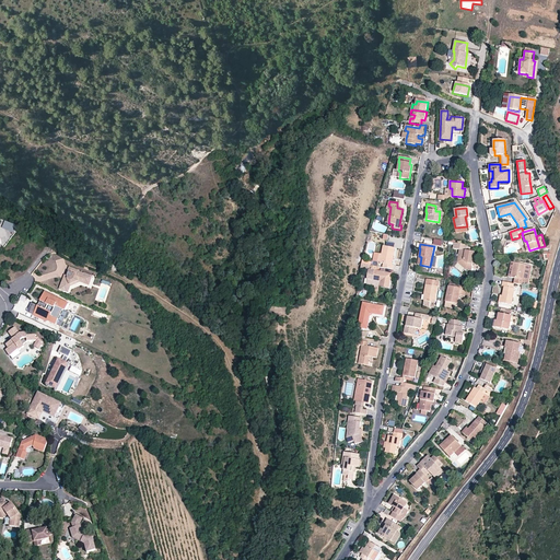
[(383,264),(383,268),(393,270),(394,266),(392,265),(395,247),(394,247),(386,246),(383,245),(382,254),(380,261),(380,263),(383,264)]
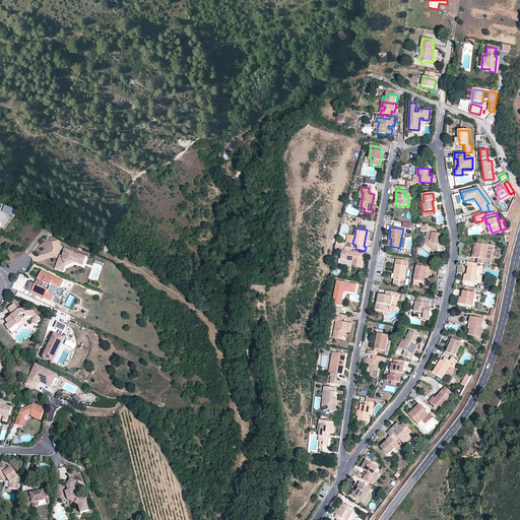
[(441,235),(433,234),(427,233),(425,244),(433,250),(438,251),(441,235)]
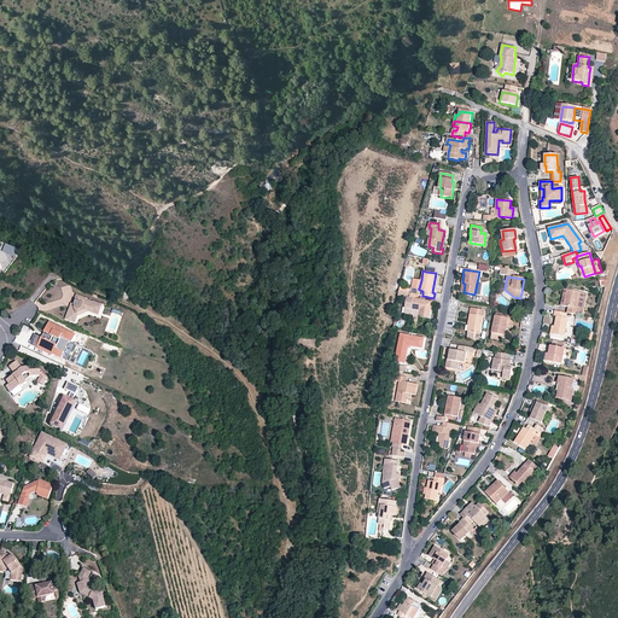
[(569,308),(567,314),(578,316),(579,309),(577,309),(581,292),(567,290),(564,307),(569,308)]
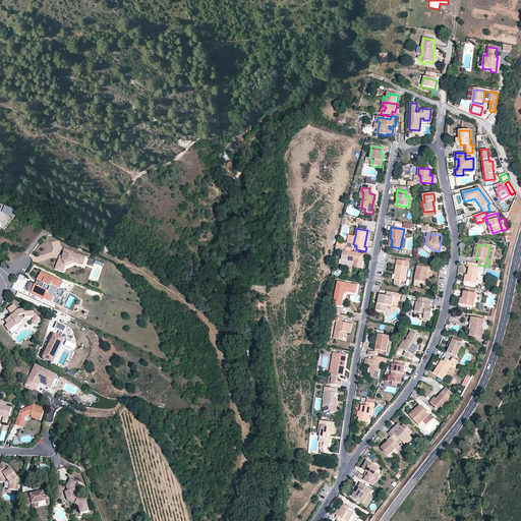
[(351,248),(344,247),(343,251),(348,252),(346,261),(354,262),(353,267),(362,269),(364,254),(351,252),(351,248)]
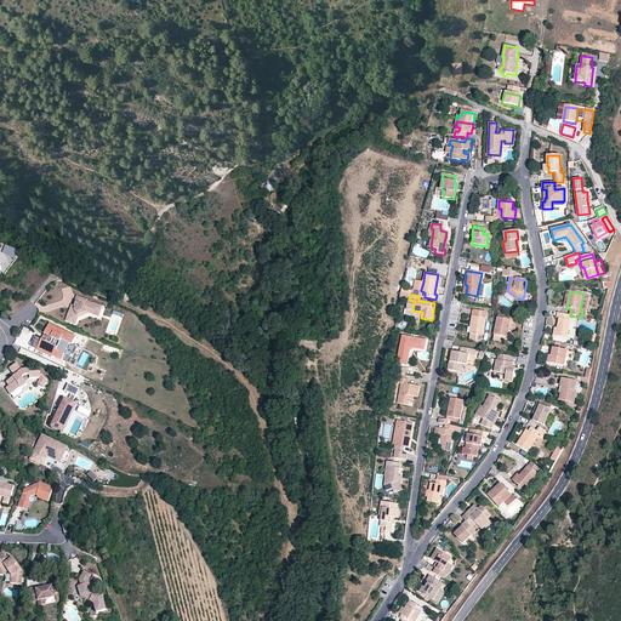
[(101,311),(103,305),(93,302),(87,301),(87,300),(78,296),(75,301),(78,301),(75,306),(73,305),(67,320),(77,324),(79,314),(87,311),(93,313),(95,308),(101,311)]
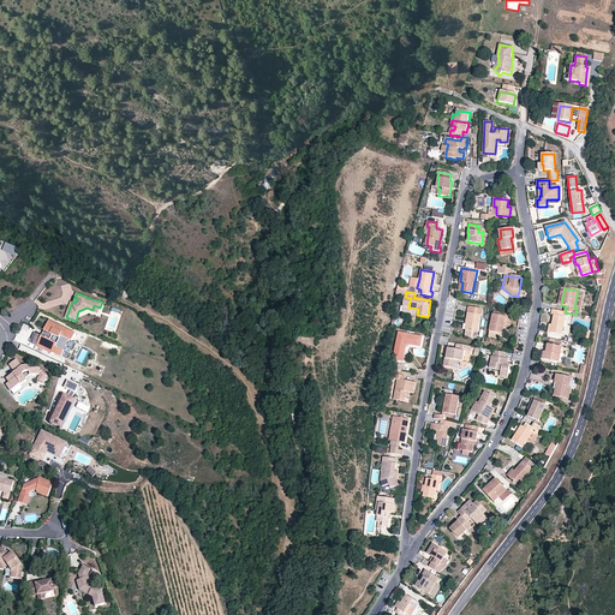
[(470,308),(469,314),(471,314),(469,326),(467,332),(478,333),(482,310),(470,308)]
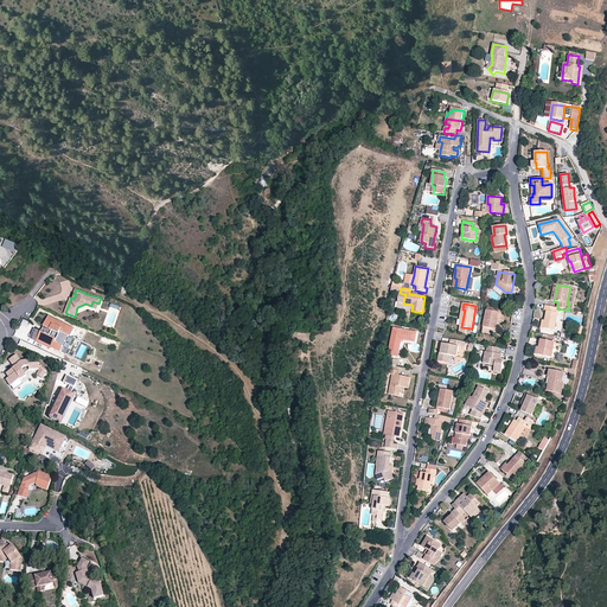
[(557,308),(545,306),(544,311),(547,312),(545,320),(543,328),(555,331),(558,313),(556,313),(557,308)]
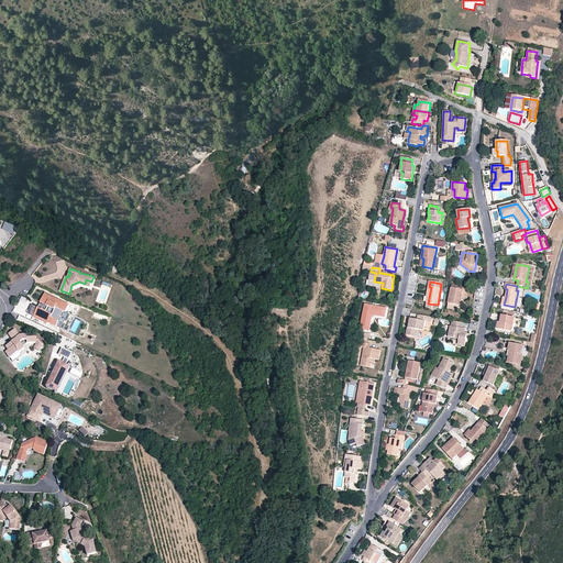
[(463,290),(452,288),(449,304),(461,307),(462,297),(467,298),(468,288),(464,287),(463,290)]
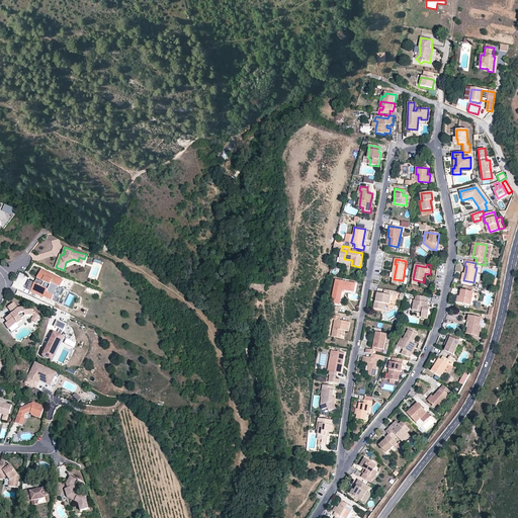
[(61,286),(64,280),(41,270),(37,278),(41,280),(39,285),(35,283),(31,291),(45,296),(46,296),(48,297),(51,298),(53,299),(59,285),(61,286)]
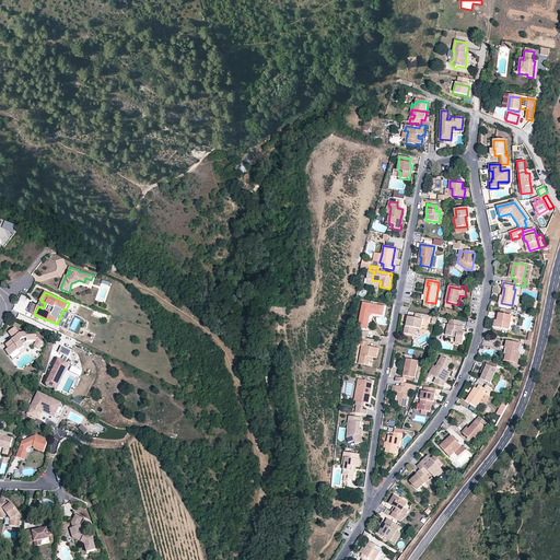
[(34,315),(38,306),(32,303),(28,312),(34,315)]
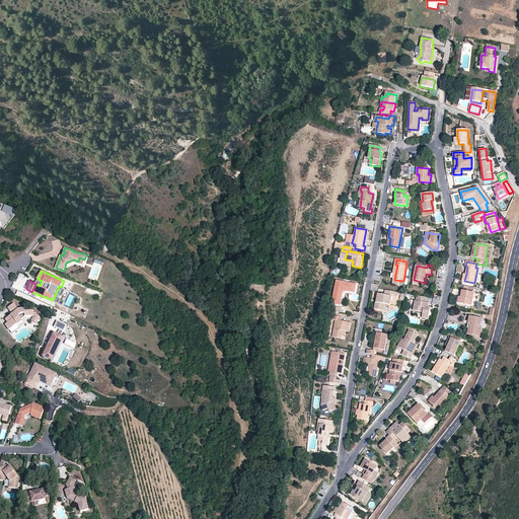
[(357,285),(337,282),(332,305),(341,306),(344,291),(355,293),(357,285)]
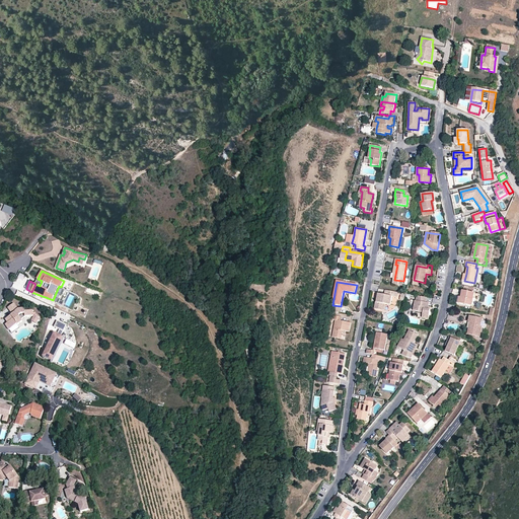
[(57,302),(63,288),(61,287),(59,286),(53,300),(57,302)]
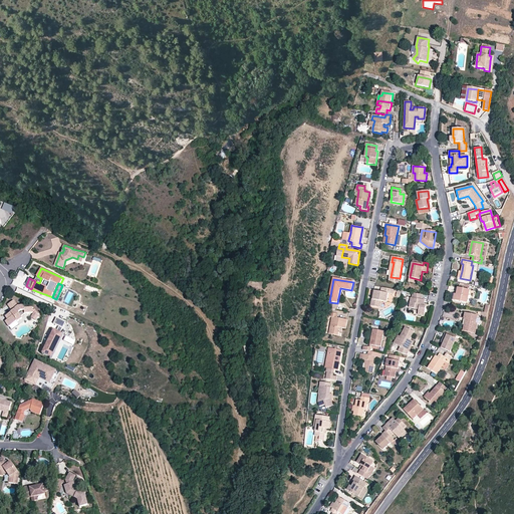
[(394,290),(381,287),(380,292),(375,291),(374,295),(373,295),(371,306),(376,307),(377,300),(381,301),(387,302),(388,294),(393,295),(394,290)]
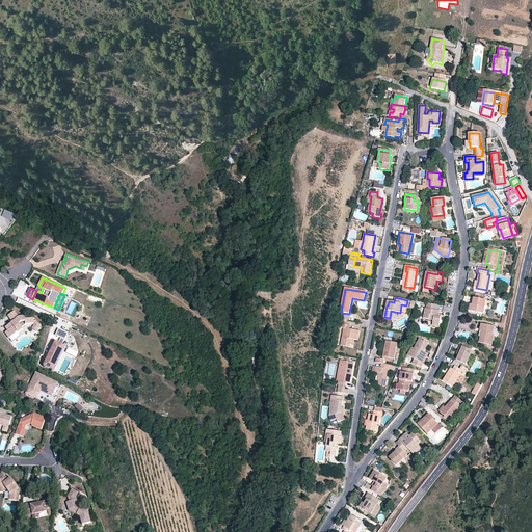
[(474,298),(473,306),(471,312),(483,314),(486,300),(474,298)]
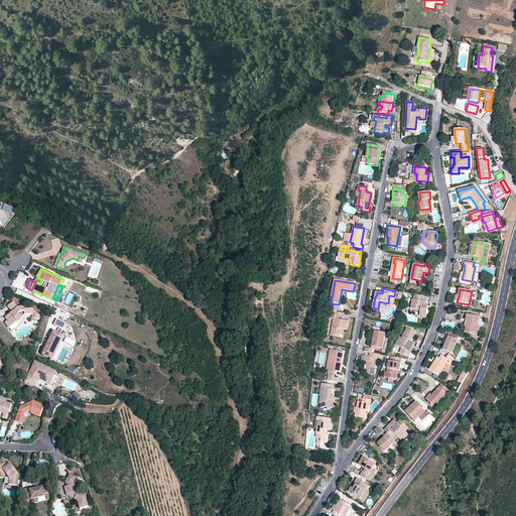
[(424,296),(414,294),(414,299),(413,299),(411,309),(420,311),(419,315),(426,317),(427,308),(425,307),(425,305),(426,301),(423,301),(424,296)]
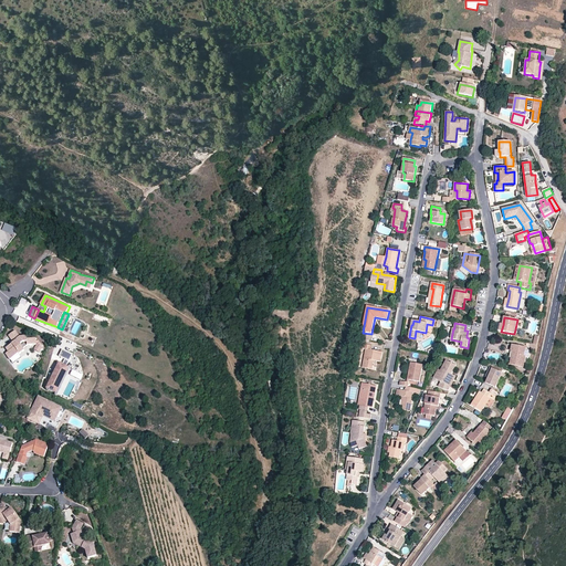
[(28,346),(27,339),(27,337),(20,337),(16,332),(8,336),(13,344),(14,346),(13,347),(12,345),(6,349),(8,353),(6,355),(9,360),(18,354),(19,355),(24,352),(23,349),(28,346)]
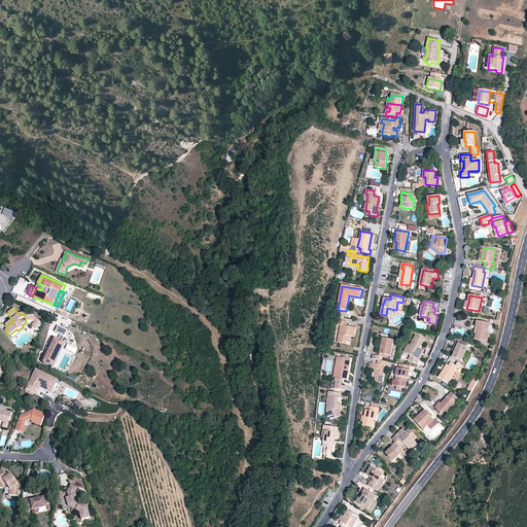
[(341,326),(338,341),(347,343),(348,337),(354,338),(356,328),(346,327),(347,322),(338,321),(337,325),(341,326)]
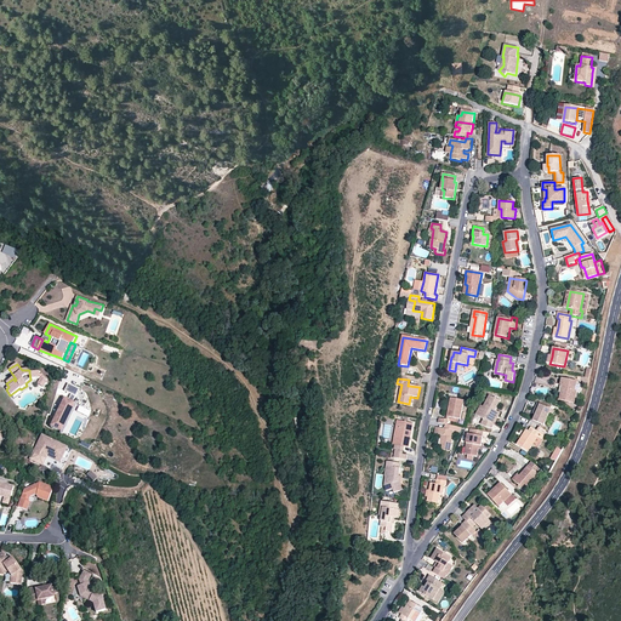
[(577,381),(563,379),(560,386),(563,386),(567,387),(564,396),(562,394),(560,400),(575,404),(576,392),(575,392),(577,381)]
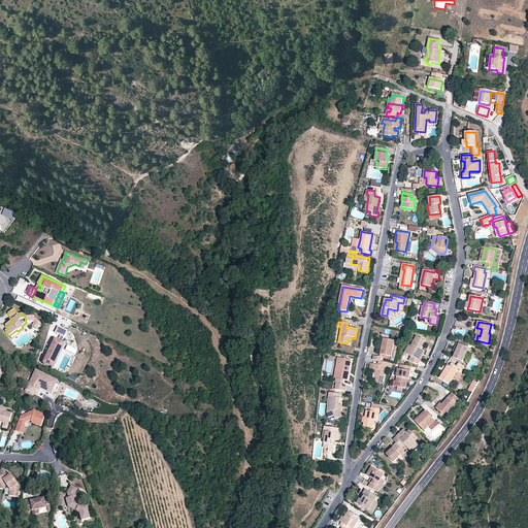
[(64,336),(67,331),(61,328),(58,334),(60,335),(64,336)]
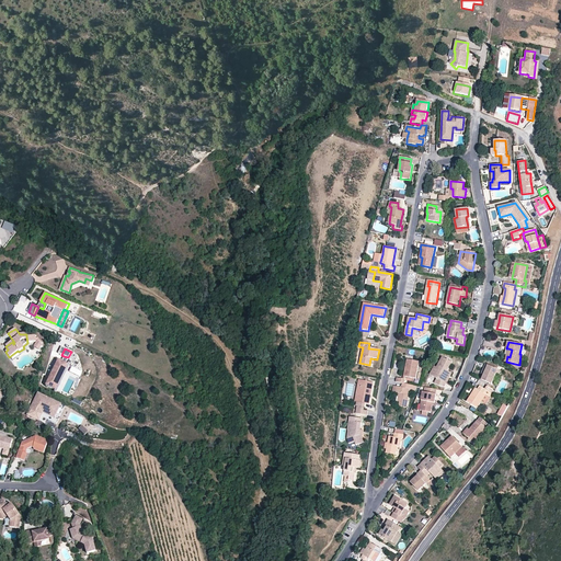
[(56,390),(67,364),(65,363),(68,357),(64,356),(61,361),(57,359),(45,385),(56,390)]
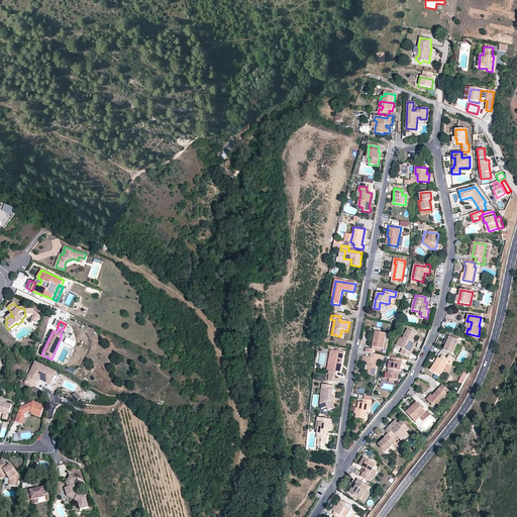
[(407,329),(403,339),(399,346),(403,349),(401,353),(405,356),(409,357),(411,353),(409,352),(411,348),(410,347),(412,342),(416,334),(407,329)]
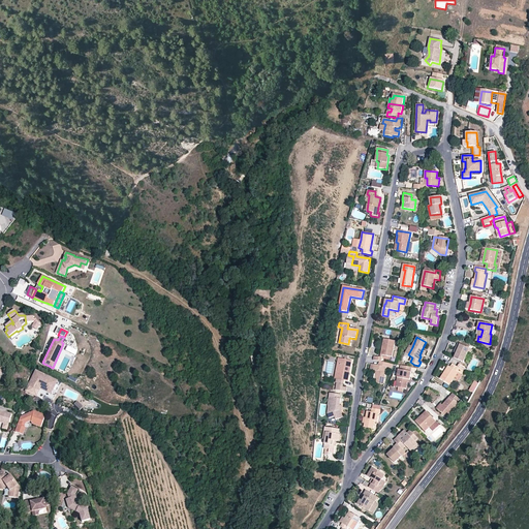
[(383,339),(382,348),(383,349),(382,355),(392,356),(395,341),(383,339)]
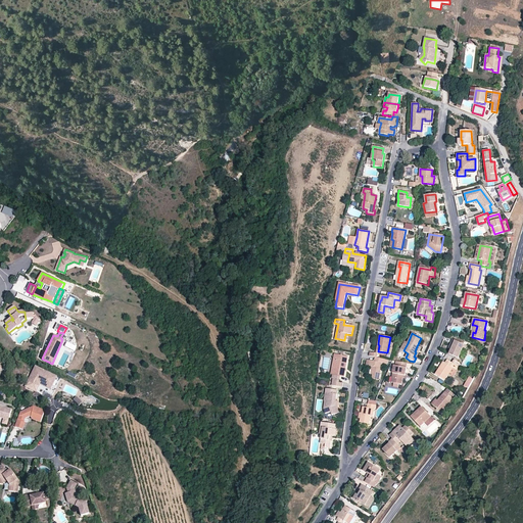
[(454,340),(450,344),(454,345),(452,349),(449,354),(459,359),(465,345),(454,340)]
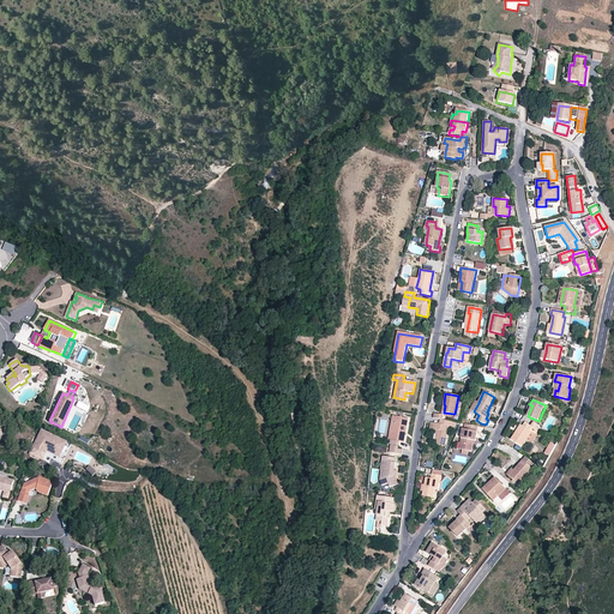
[(408,420),(395,417),(393,425),(391,427),(390,433),(391,437),(390,441),(391,441),(399,444),(403,444),(408,420)]
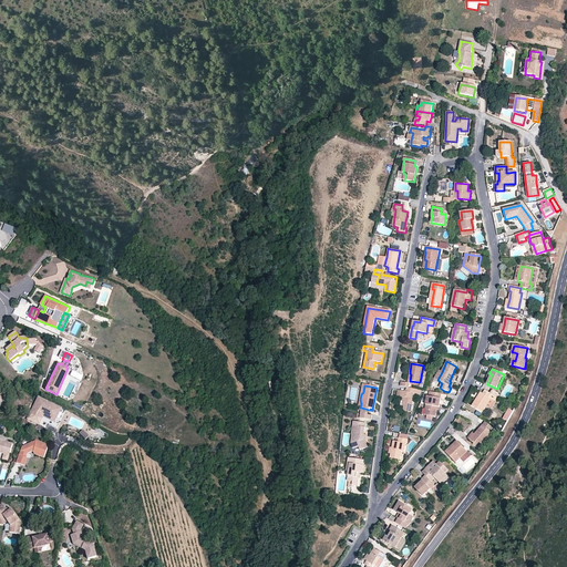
[(409,388),(406,388),(405,392),(401,391),(400,397),(403,398),(402,406),(404,408),(412,409),(414,393),(420,395),(421,391),(409,388)]
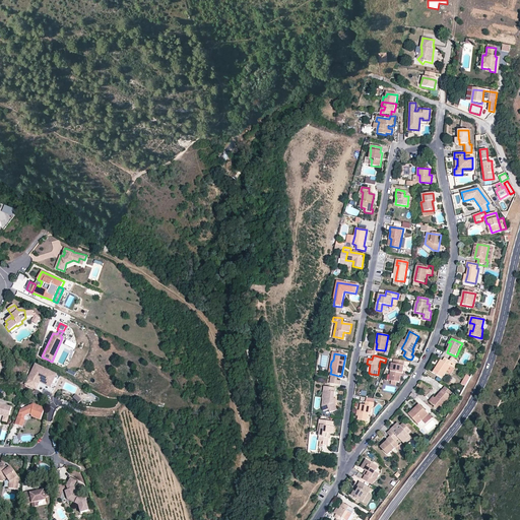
[(454,364),(450,361),(445,358),(443,362),(441,360),(433,372),(442,378),(445,373),(449,366),(453,368),(455,364),(454,364)]
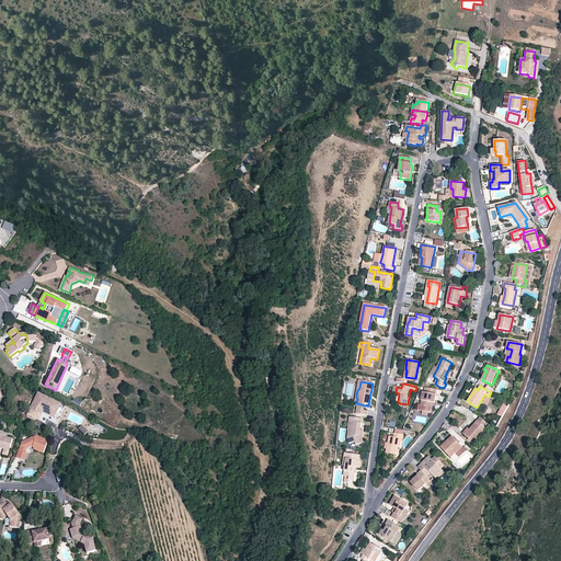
[(436,390),(424,388),(424,392),(423,392),(420,410),(421,410),(426,412),(431,412),(432,403),(434,403),(436,395),(435,395),(436,390)]
